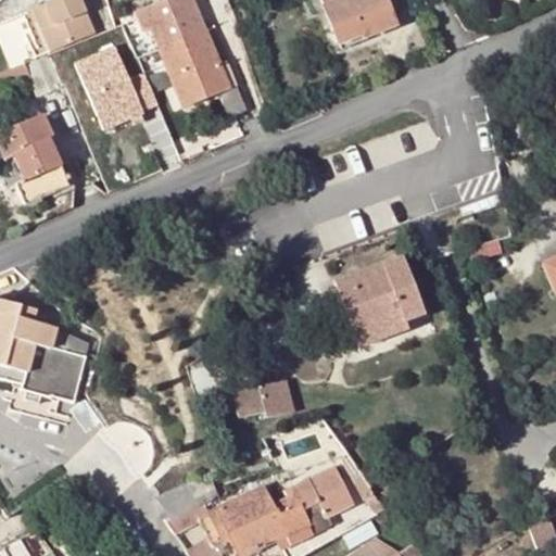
[(52,51),(96,33),(80,0),(53,0),(35,8),(52,51)]
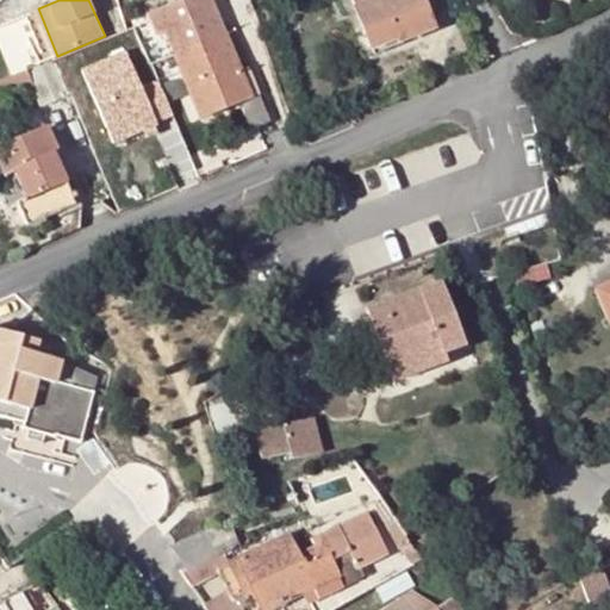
[(213,0),(181,0),(148,13),(157,36),(165,33),(199,118),(254,95),(213,0)]
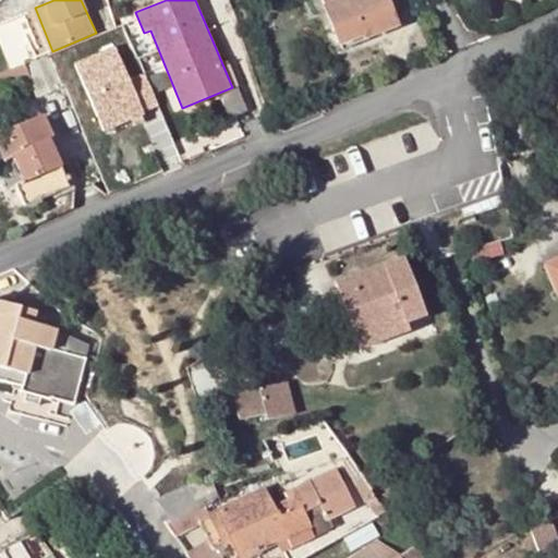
[(386,0),(324,0),(339,43),(364,34),(366,38),(397,26),(386,0)]
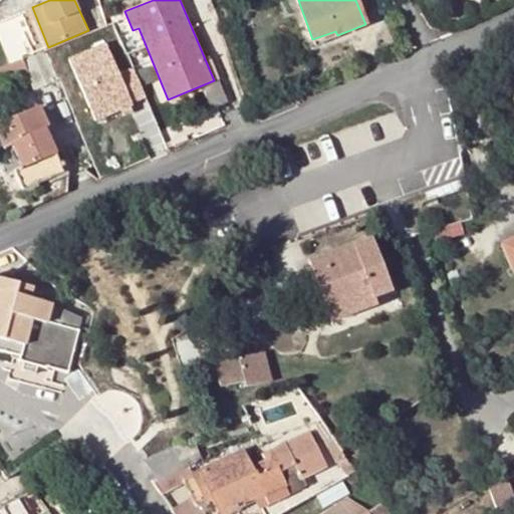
[(107,42),(68,58),(94,124),(135,108),(107,42)]
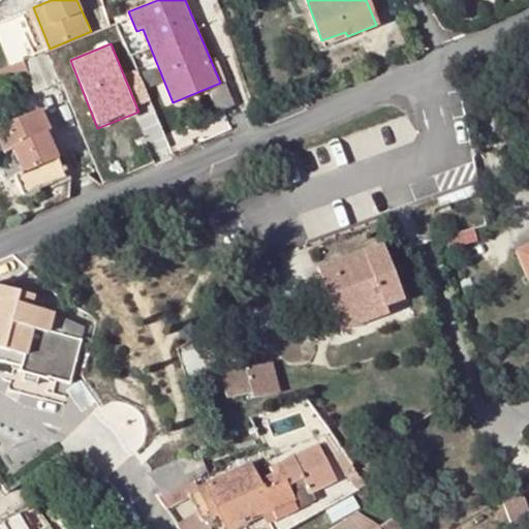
[(47,50),(0,69),(0,86),(20,78),(22,84),(31,81),(36,92),(60,82),(47,50)]
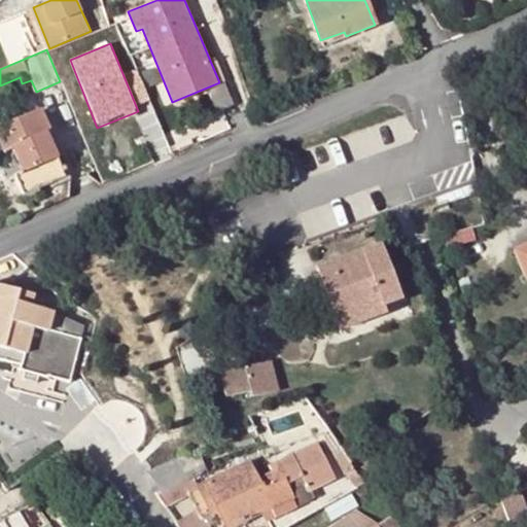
[(41,110),(7,125),(11,133),(0,137),(0,145),(3,154),(14,151),(23,172),(14,176),(23,198),(68,178),(47,132),(50,131),(41,110)]
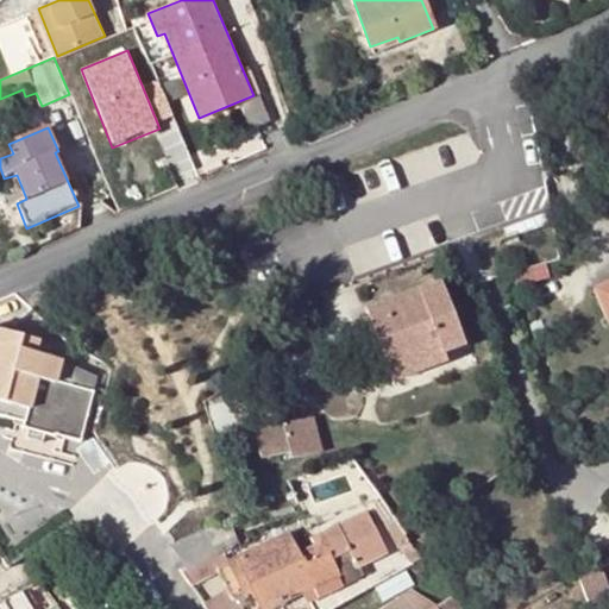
[(521,230),(510,233),(513,243),(525,239),(521,230)]
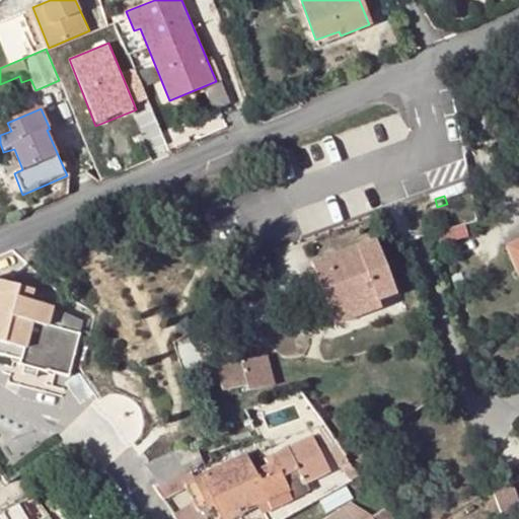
[(518,239),(507,245),(518,272),(518,239)]
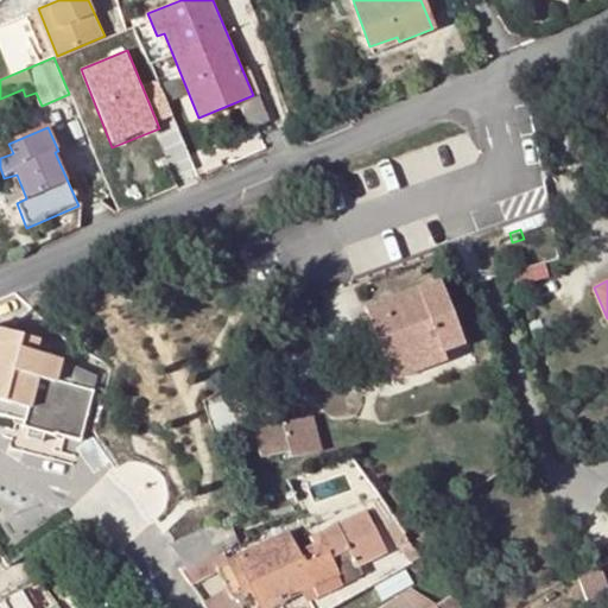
[(439,284),(368,310),(394,380),(444,363),(441,354),(462,346),(439,284)]
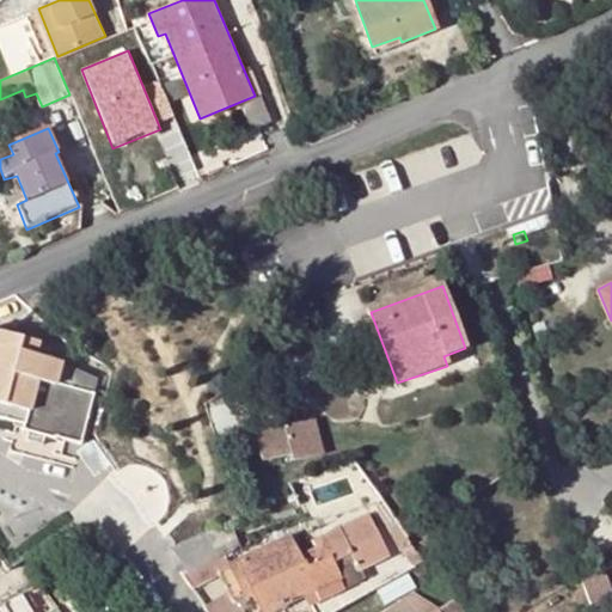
[(105,398),(92,395),(93,393),(59,384),(63,362),(38,355),(41,342),(23,337),(12,328),(6,332),(0,331),(0,418),(23,424),(22,429),(29,430),(28,438),(44,442),(46,435),(80,445),(83,432),(96,435),(105,398)]
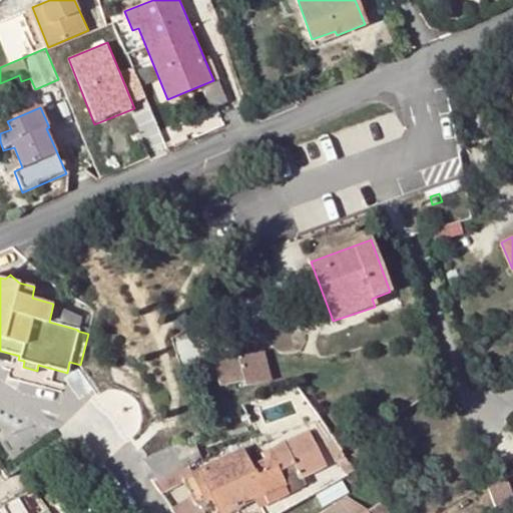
[(262,352),(214,364),(220,387),(242,382),(243,386),(270,380),(262,352)]
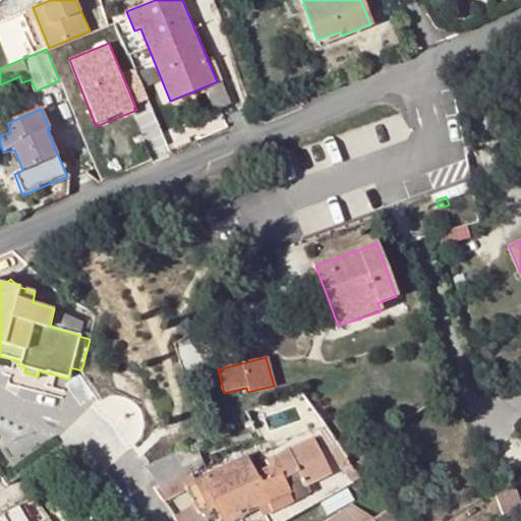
[(344,467),(346,465),(351,460),(347,456),(324,424),(319,428),(344,467)]
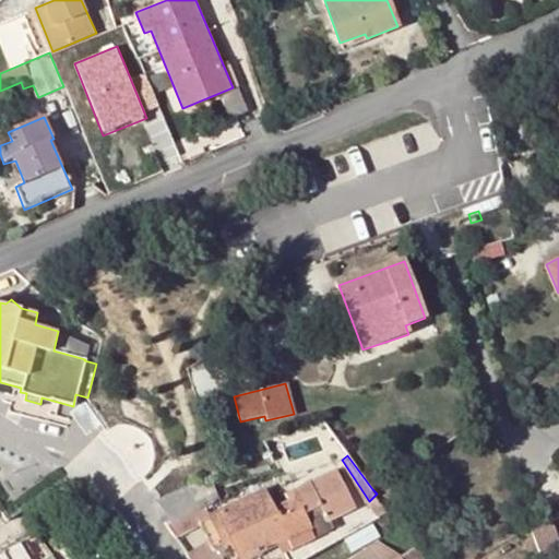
[(265,490),(210,520),(216,532),(226,526),(233,538),(242,558),(246,558),(284,539),(288,549),(331,527),(329,524),(328,523),(355,510),(333,468),(286,492),(289,500),(275,507),(265,490)]
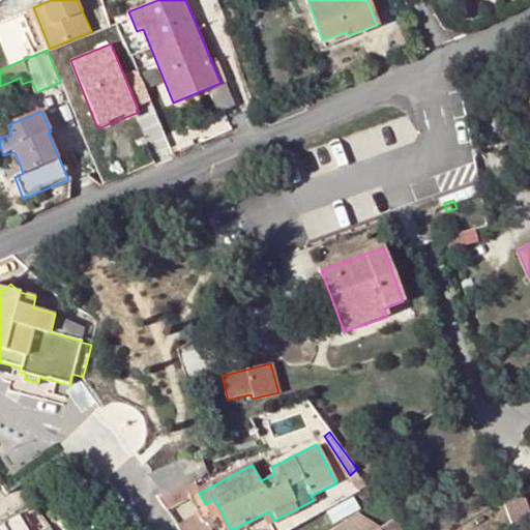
[(196,477),(187,455),(149,473),(162,492),(196,477)]
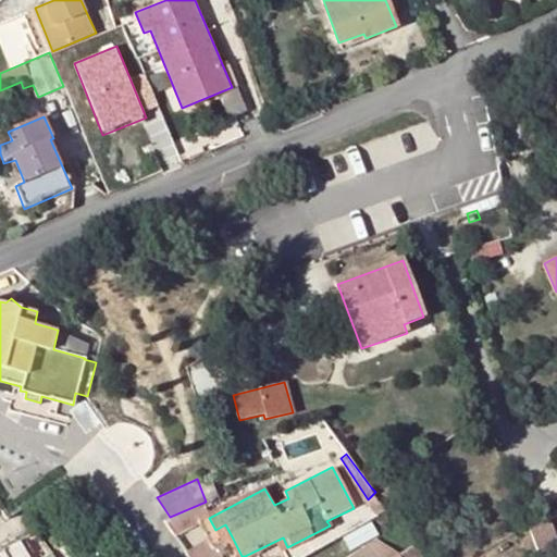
[(370,497),(382,511),(390,508),(385,503),(380,496),(375,492),(370,497)]
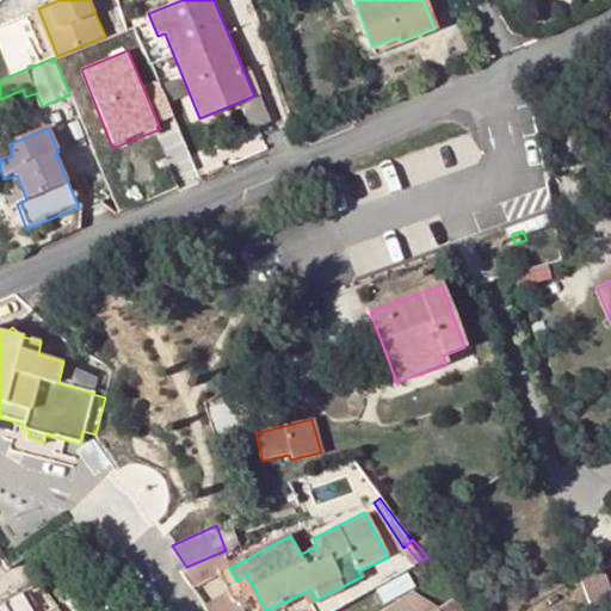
[(610,604),(610,599),(598,568),(584,572),(598,609),(610,604)]
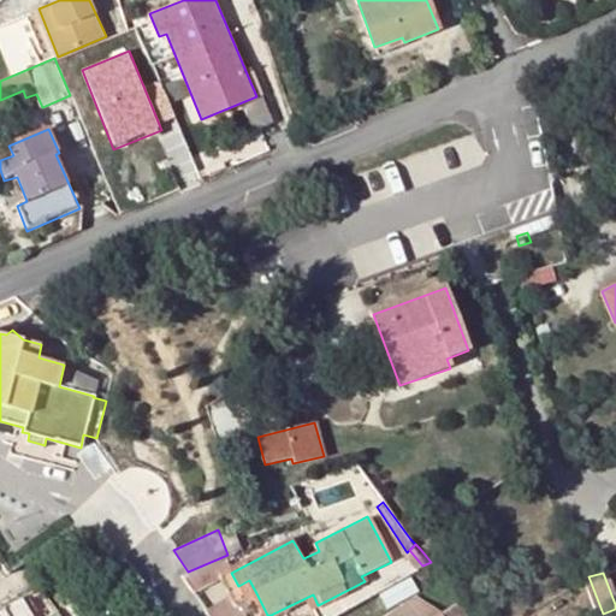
[(249,580),(238,586),(246,599),(256,593),(249,580)]
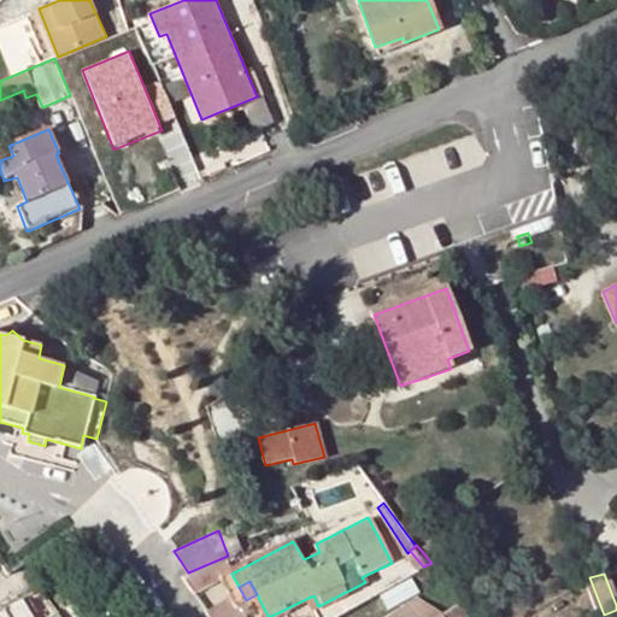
[(59,616),(37,588),(0,607),(0,616),(59,616)]
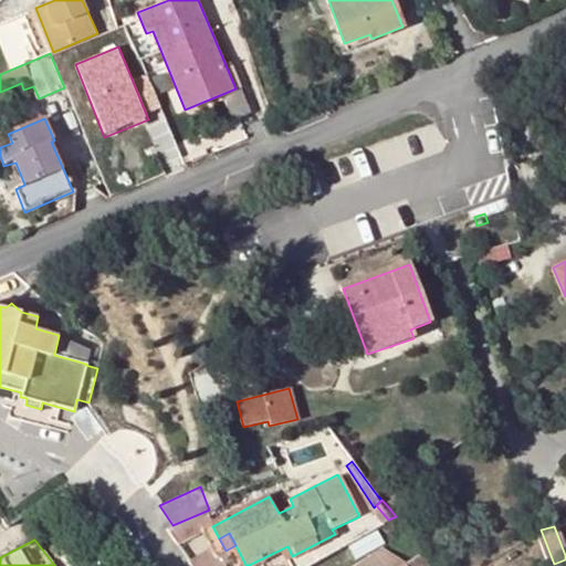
[(431,565),(422,551),(408,561),(381,545),(348,565),(431,565)]
